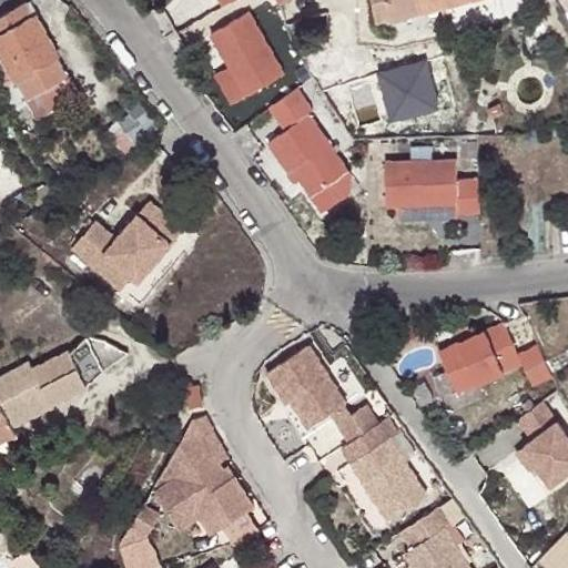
[(371,0),(376,17),(388,13),(389,16),(449,0),(371,0)]
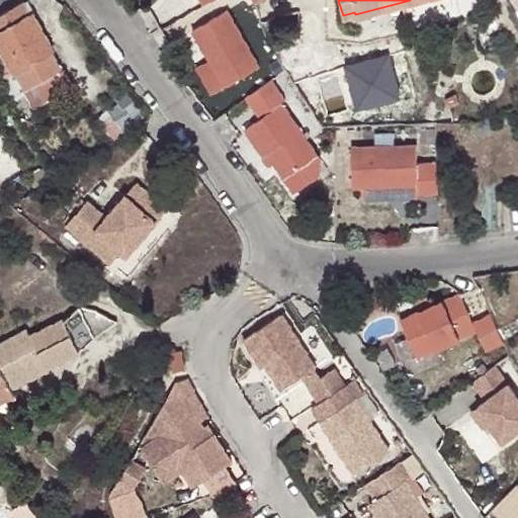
[(22,1),(0,13),(0,45),(3,51),(7,59),(13,71),(24,91),(62,71),(22,1)]
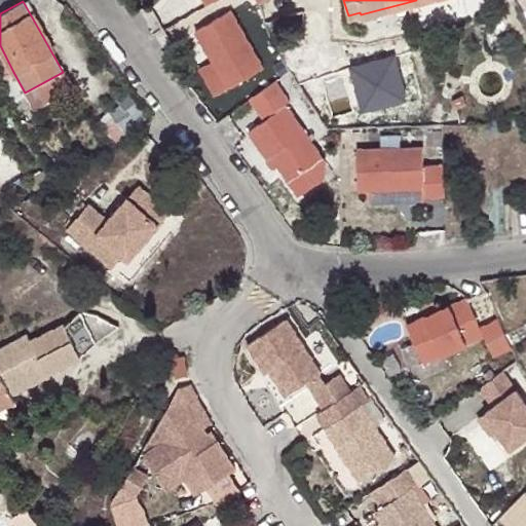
[(230,9),(195,30),(213,60),(227,86),(264,67),(230,9)]
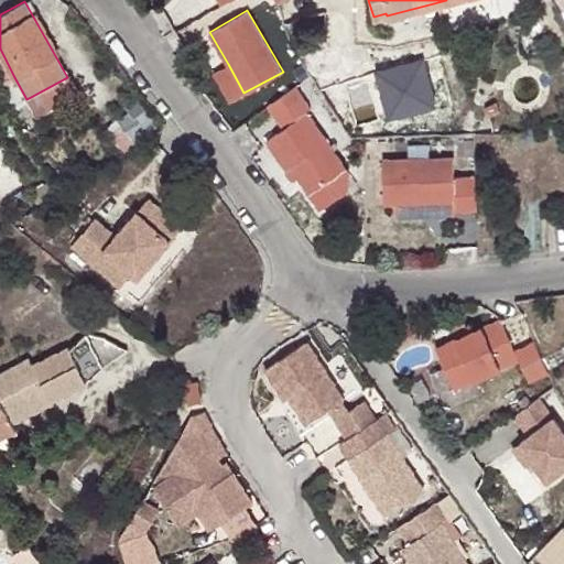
[(8,64),(1,67),(0,67),(0,71),(6,82),(14,77),(8,64)]
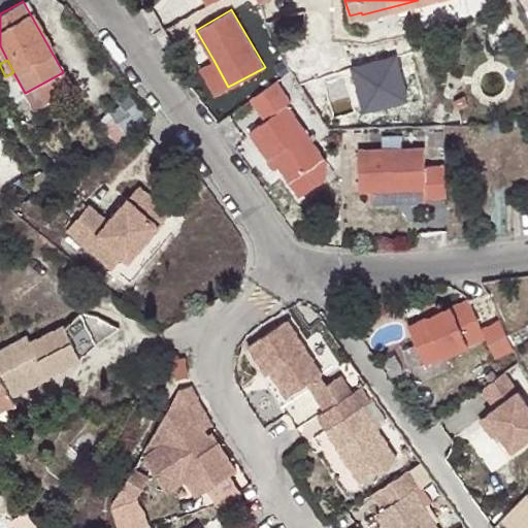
[(215,95),(228,87),(213,60),(199,68),(215,95)]
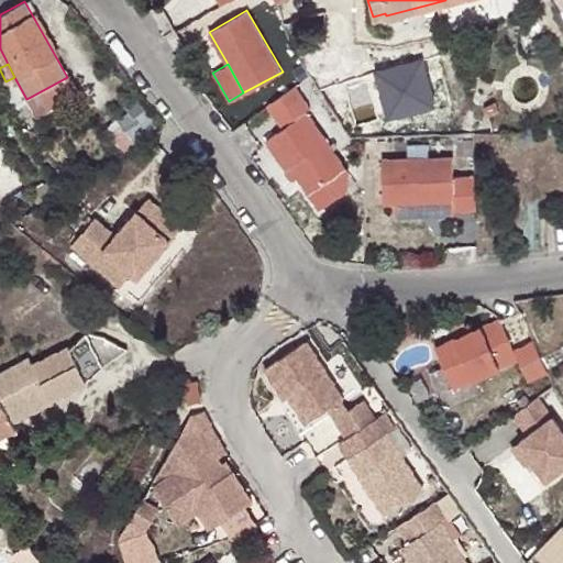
[(76,94),(67,77),(26,99),(35,116),(76,94)]
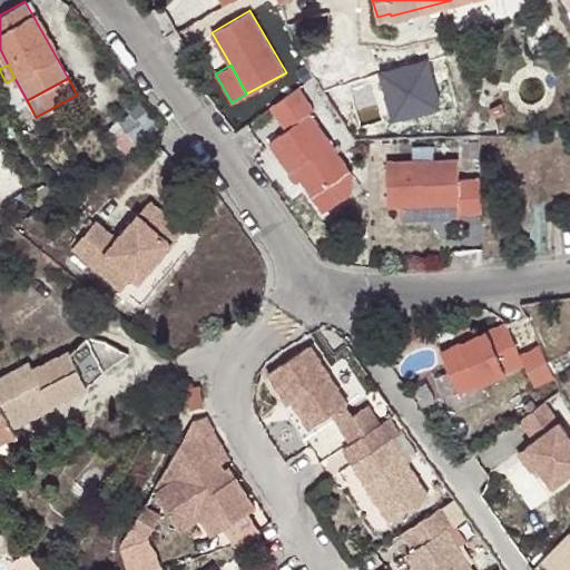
[(297,86),(269,105),(285,128),(268,140),(288,170),(293,167),(300,176),(324,212),(351,194),(352,175),(310,111),(313,109),(297,86)]
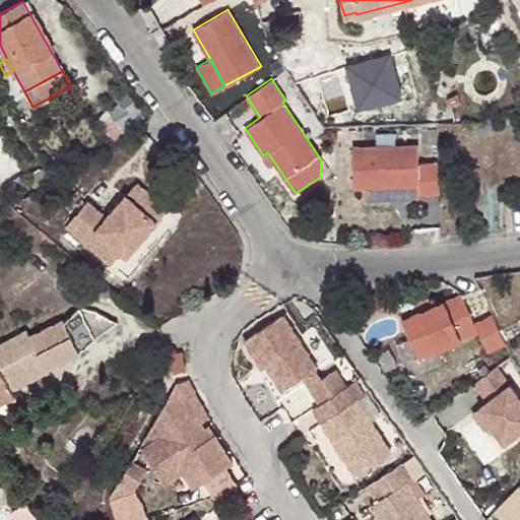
[(99,114),(108,137),(140,123),(130,101),(99,114)]
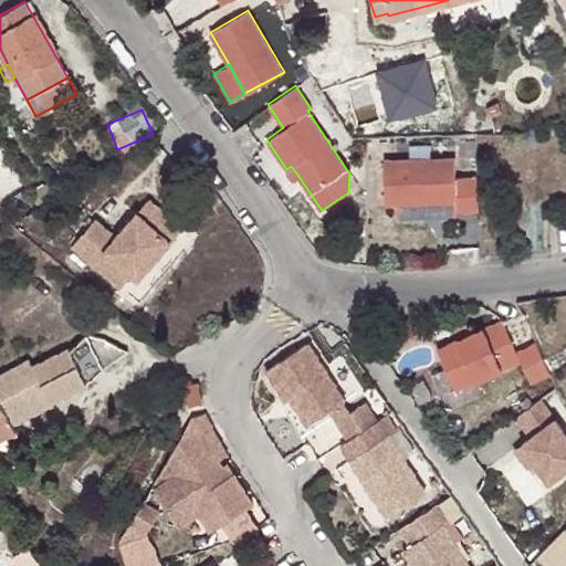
[(453,158),(383,160),(384,205),(396,205),(454,203),(456,211),(477,210),(477,178),(454,178),(453,158)]
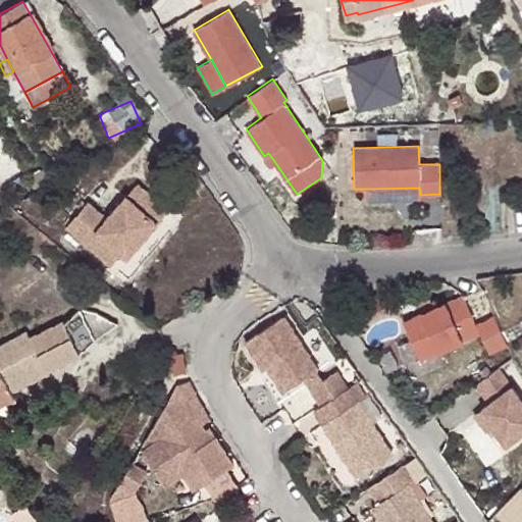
[(268,153),(264,156),(270,164),(274,161),(268,153)]
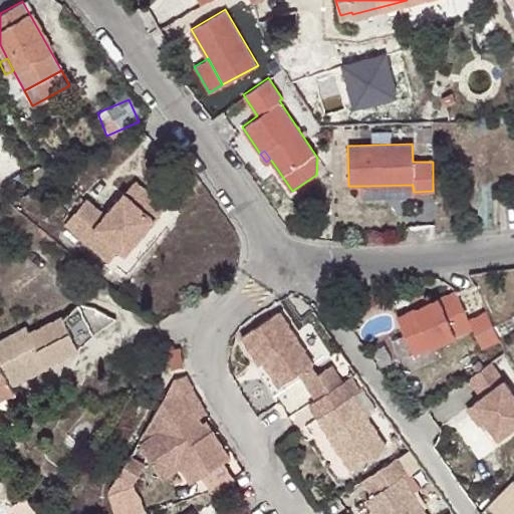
[(43,165),(28,175),(34,184),(49,175),(43,165)]
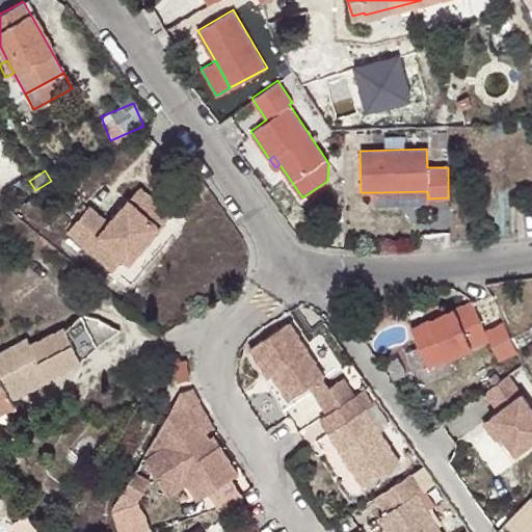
[(65,231),(111,271),(122,259),(127,264),(170,216),(139,188),(108,223),(88,207),(65,231)]
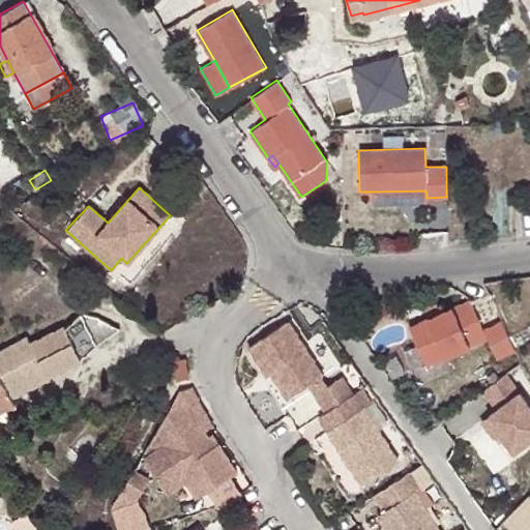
[(427,198),(425,190),(371,192),(371,205),(427,204),(427,198)]
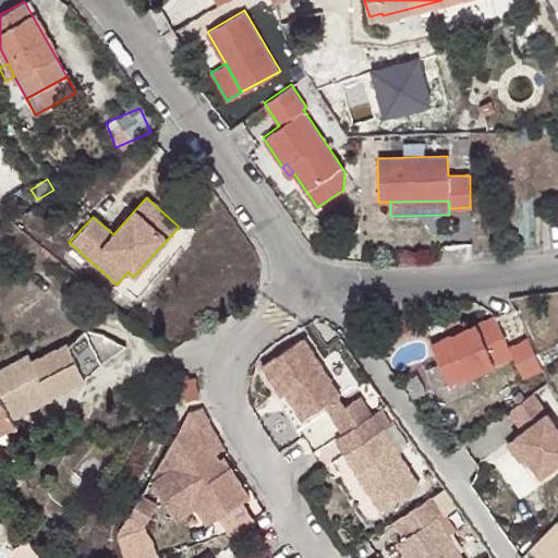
[(452,332),(429,343),(447,384),(511,354),(508,349),(494,314),(463,328),(452,332)]
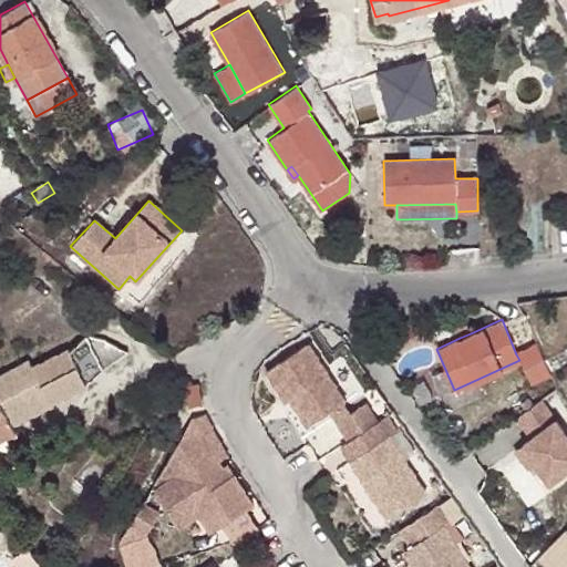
[(454,328),(460,338),(471,333),(466,322),(454,328)]
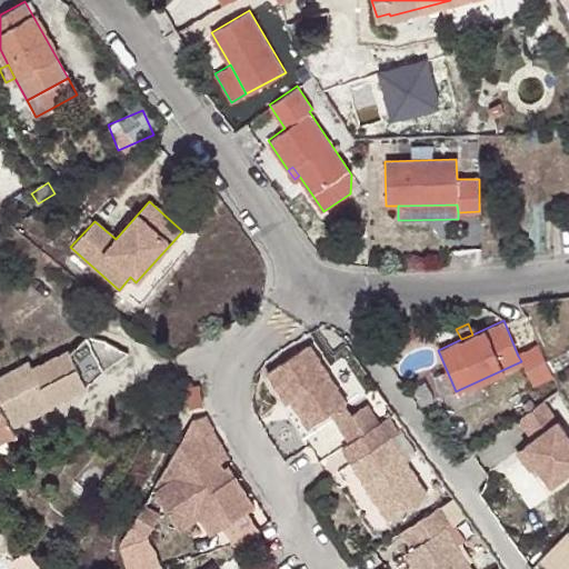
[(68,352),(86,386),(128,355),(93,331),(68,352)]
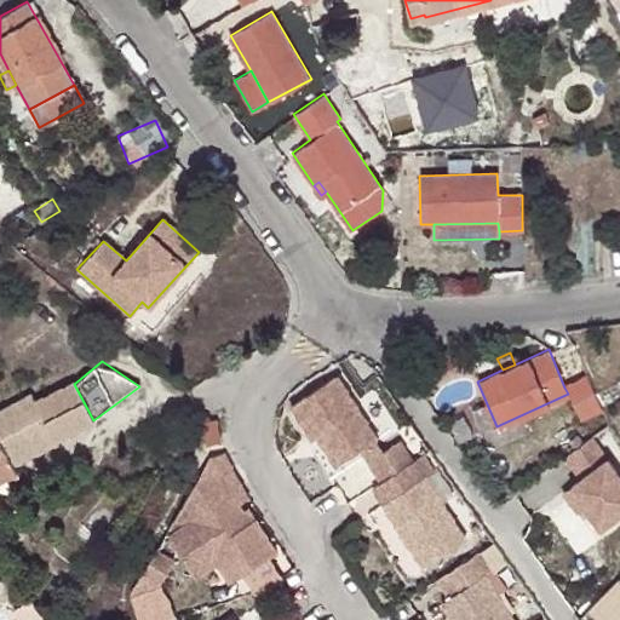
[(337,377),(291,406),(313,440),(319,437),(337,466),(362,451),(378,441),(337,377)]
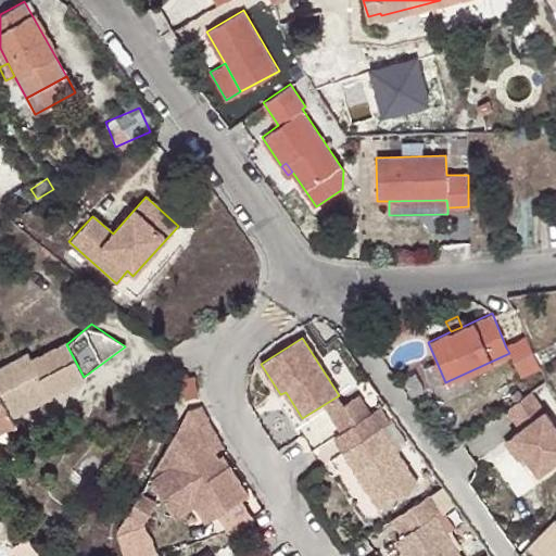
[(526,339),(506,348),(509,353),(521,378),(539,369),(526,339)]
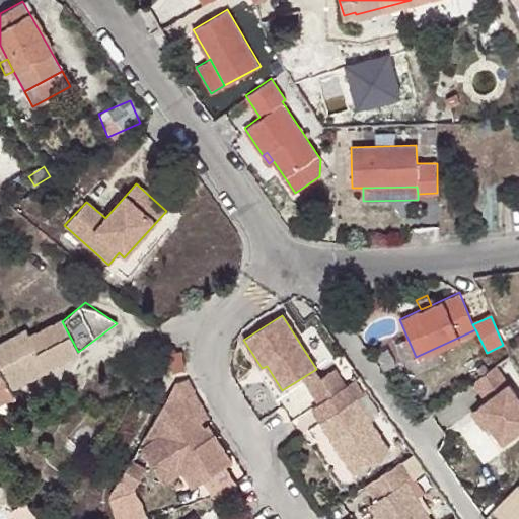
[(26,329),(0,343),(0,420),(5,419),(7,412),(1,401),(14,394),(12,388),(48,370),(47,367),(78,352),(62,321),(29,336),(26,329)]
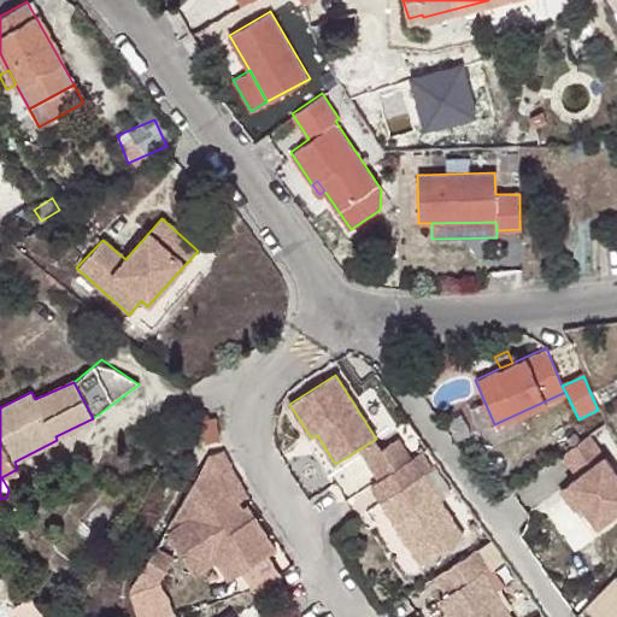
[(212,422),(200,425),(206,447),(219,444),(212,422)]
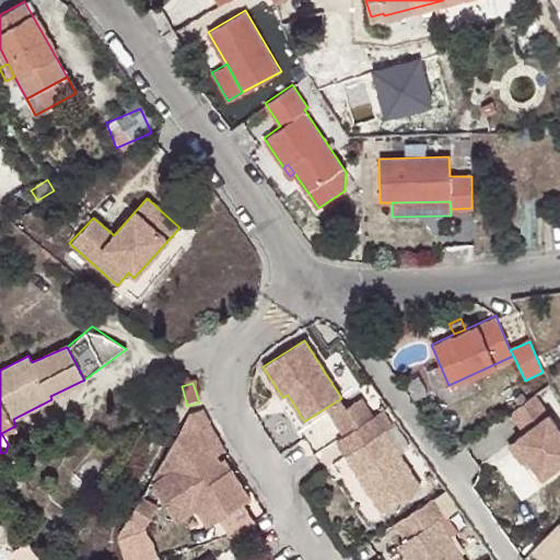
[(559,435),(532,395),(506,412),(522,433),(511,440),(523,458),(538,479),(559,463),(559,435)]
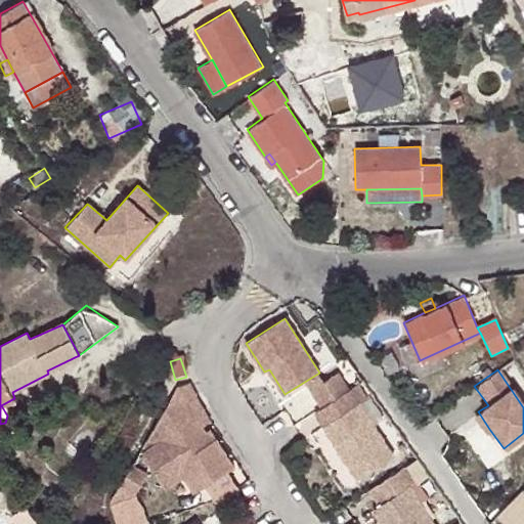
[(306,381),(312,391),(325,382),(319,373),(306,381)]
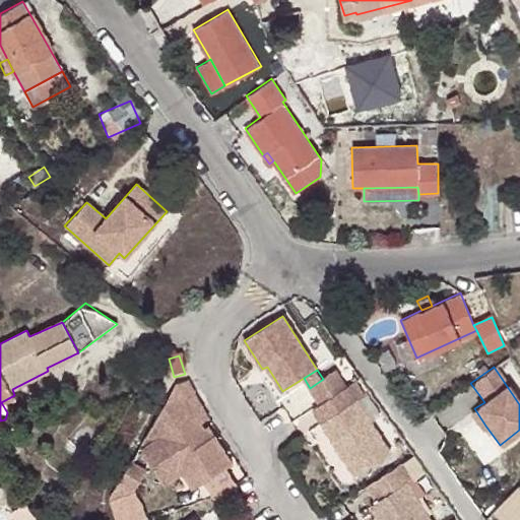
[(323,379),(310,388),(321,405),(346,389),(335,372),(323,379)]
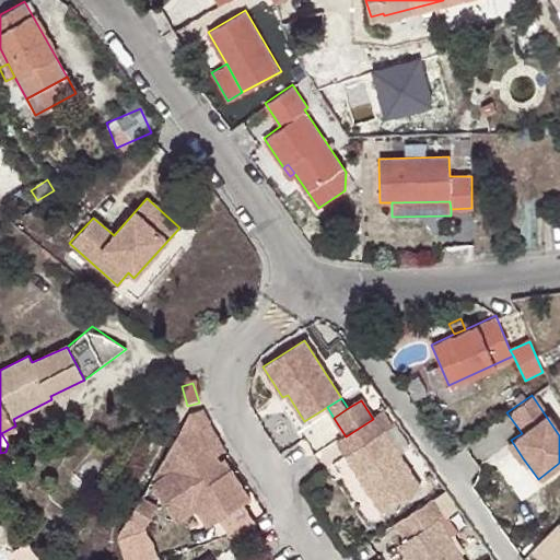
[(335,443),(345,457),(381,514),(419,490),(383,433),(389,429),(380,413),(373,419),(346,436),(335,443)]
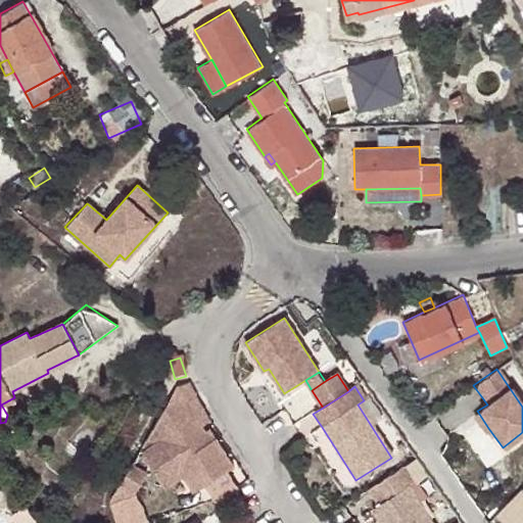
[(212,428),(192,396),(175,408),(185,425),(194,419),(204,434),(212,428)]
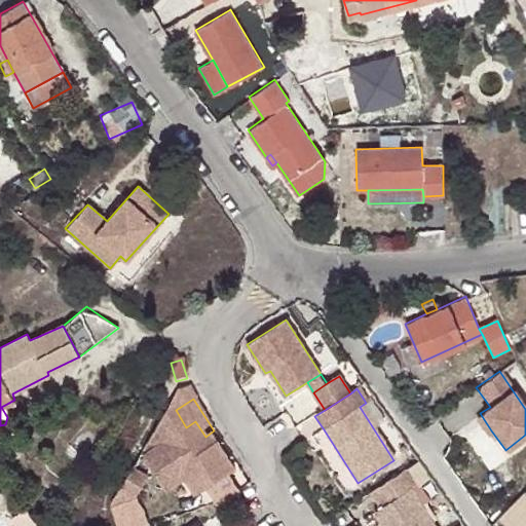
[(146,453),(141,456),(166,497),(187,484),(195,496),(234,472),(216,444),(212,447),(205,437),(195,421),(186,427),(176,410),(172,404),(144,450),(146,453)]
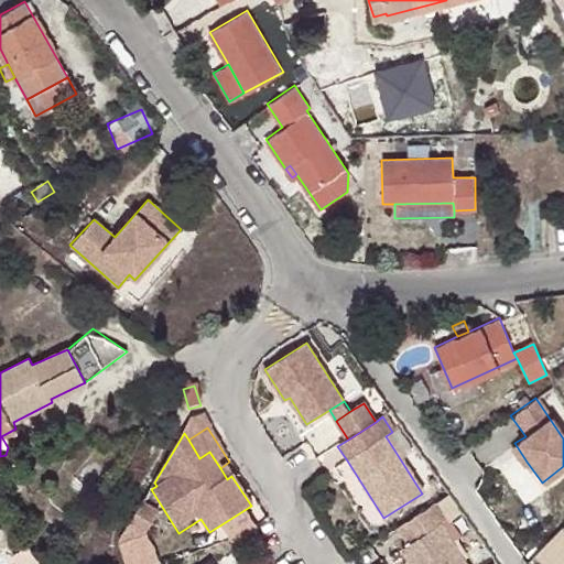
[(514,443),(508,447),(520,466),(527,462),(514,443)]
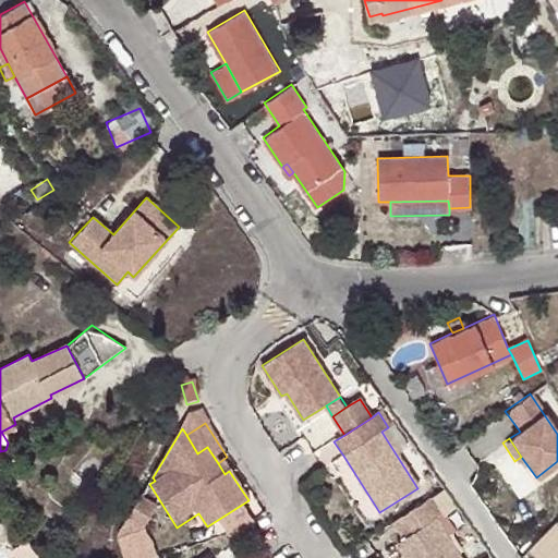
[(142,498),(129,521),(142,529),(155,506),(142,498)]
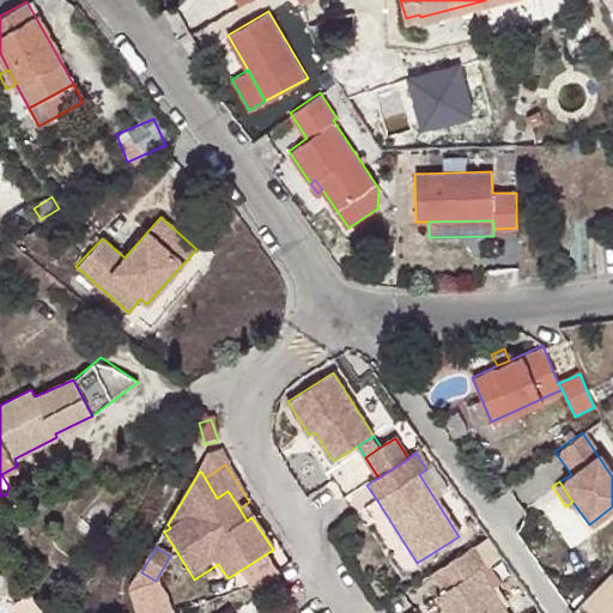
[(474,548),(432,575),(443,594),(436,599),(444,612),(503,612),(479,574),(486,569),(474,548)]
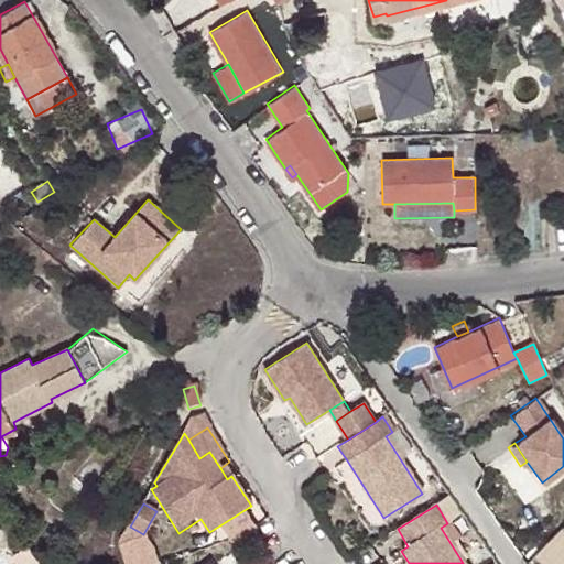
[(563,563),(563,528),(537,556),(543,563),(563,563)]
